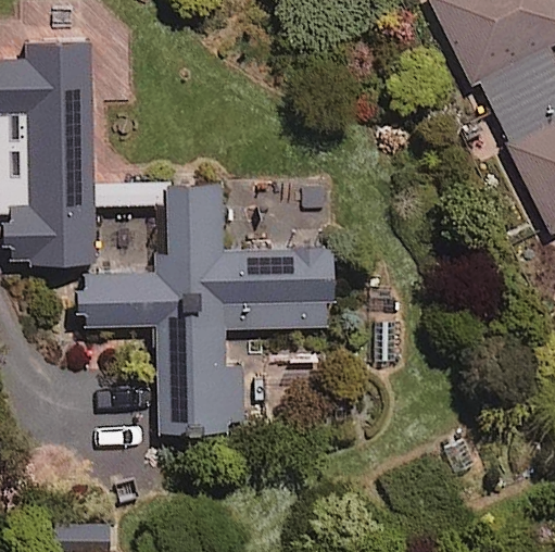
[(554,66),(546,48),(554,42),(554,0),(429,0),(469,85),(479,80),(509,146),(504,148),(544,236),(554,229),(554,66)]
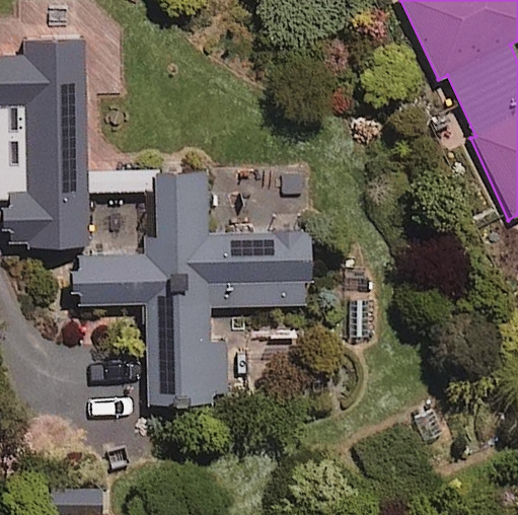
[(89,192),(88,171),(87,43),(19,43),(20,64),(0,64),(0,246),(90,245),(89,196),(89,192)]
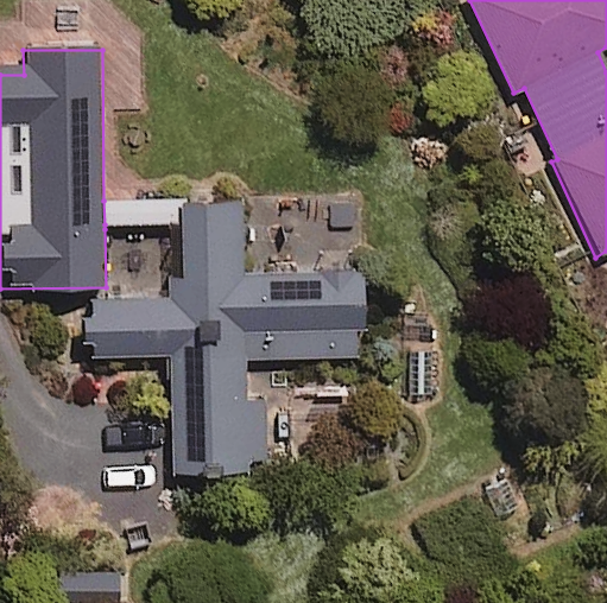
[(181,200),(182,224),(183,303),(89,304),(90,359),(170,357),(171,474),(265,473),(265,405),(245,405),(245,359),(359,357),(359,277),(242,278),(241,198),(181,200)]
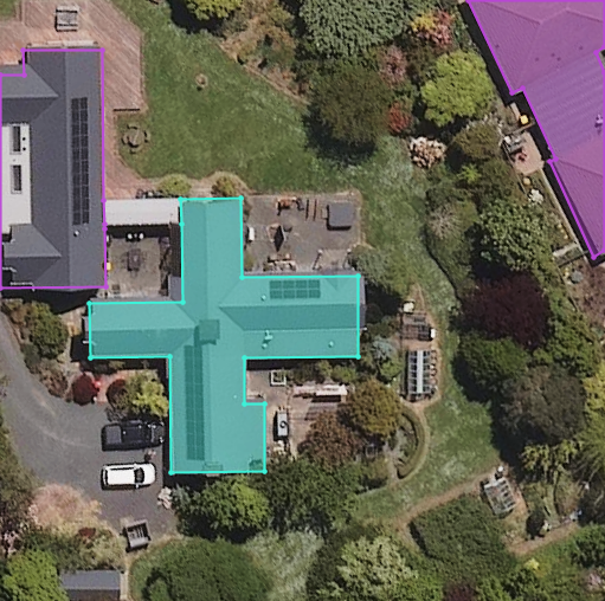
[(181,224),(180,199),(103,200),(104,224),(181,224)]
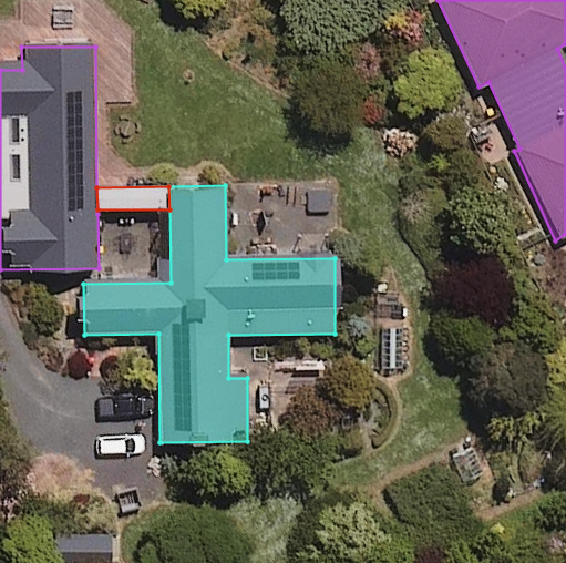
[(320,380),(270,381),(271,433),(321,432),(320,380)]
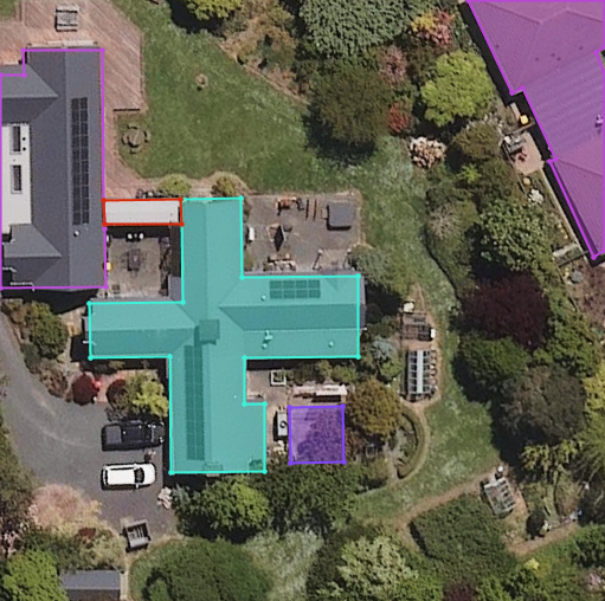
[(117,570),(56,574),(57,600),(120,600),(117,570)]
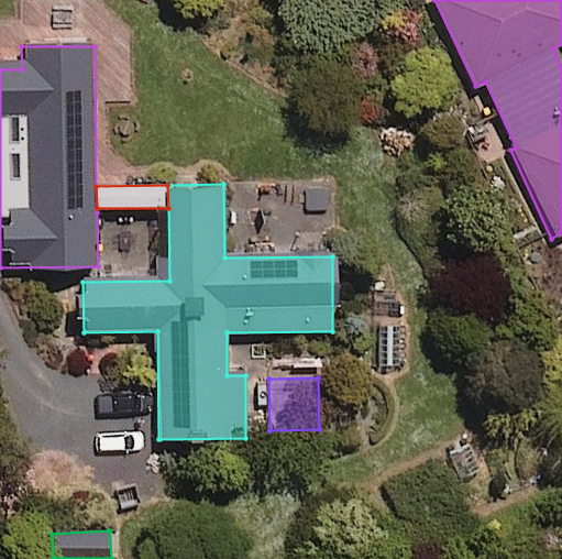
All buildings are outlined.
